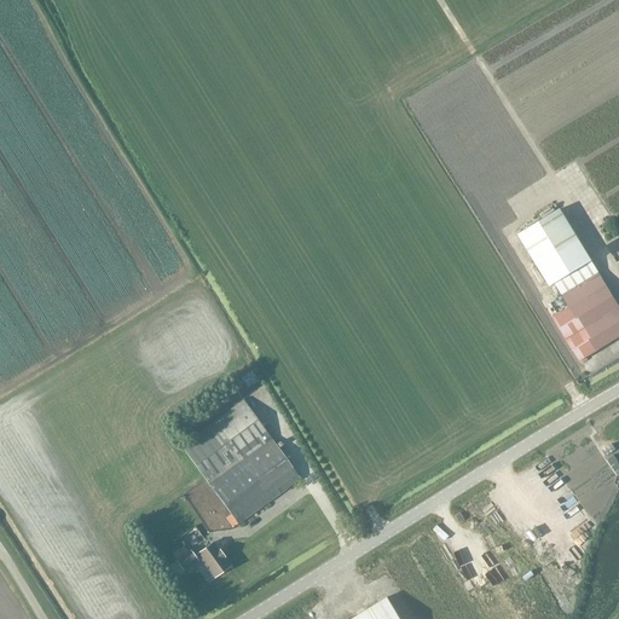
[(591,261),(560,209),(518,236),(549,287),(591,261)]
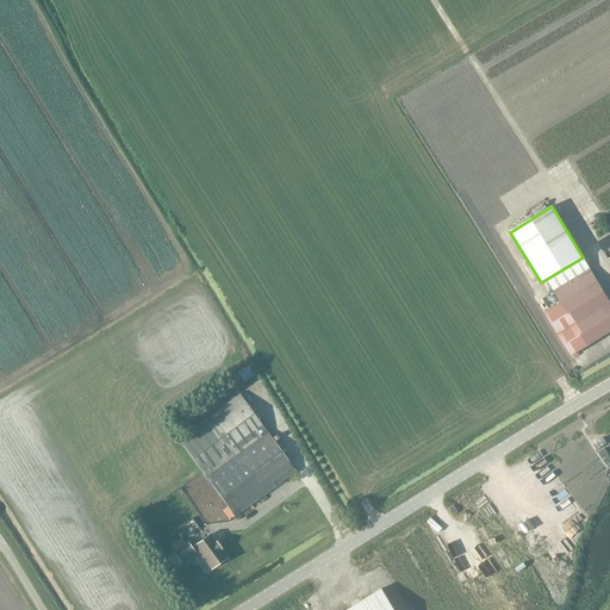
[(609,302),(591,271),(556,291),(554,292),(561,304),(545,313),(571,356),(609,331),(609,302)]
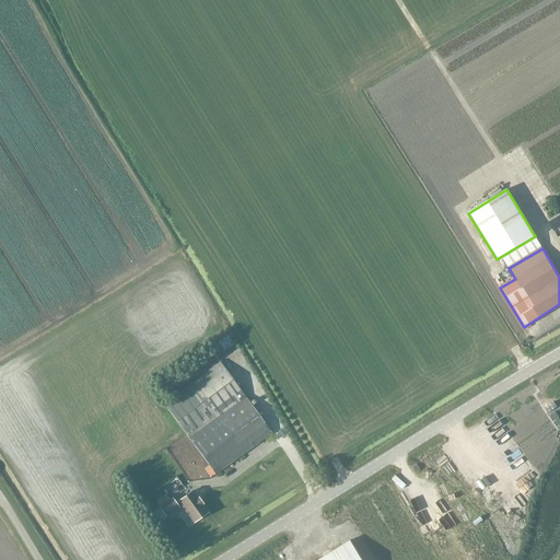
[(163,404),(208,465),(205,468),(211,477),(271,433),(220,362),(163,404)]
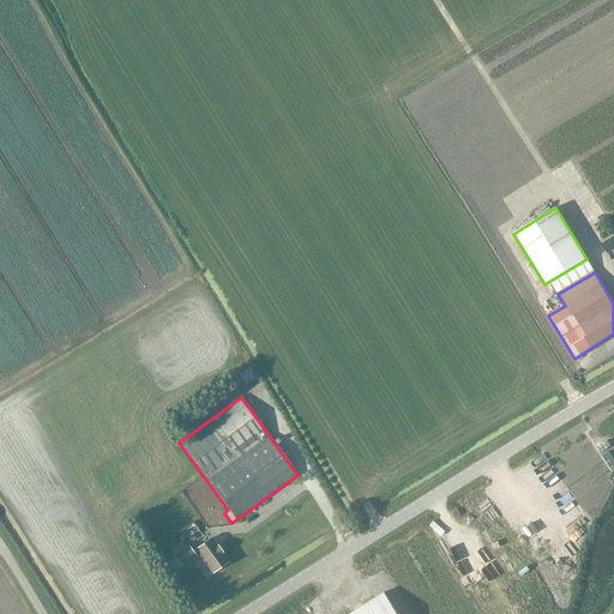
[(570,449),(587,439),(581,428),(564,437),(570,449)]
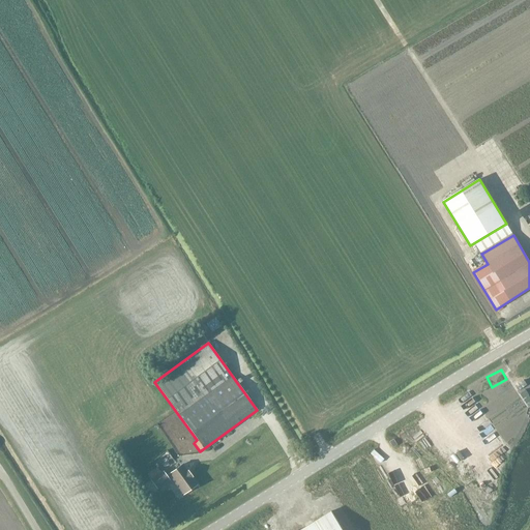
[(151,480),(157,489),(172,478),(183,494),(197,484),(192,477),(187,471),(186,471),(182,465),(166,476),(163,471),(151,480)]
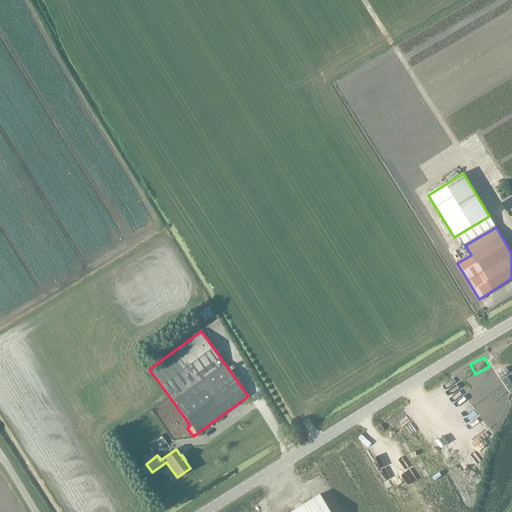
[(289,511),(330,511),(319,493),(289,511)]
